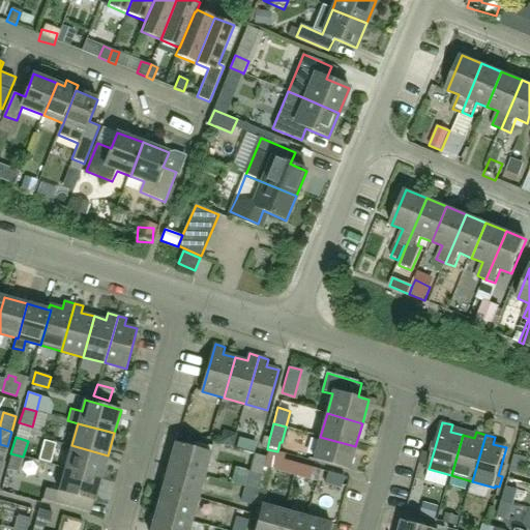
[(355,446),(320,437),(314,460),(349,470),(355,446)]
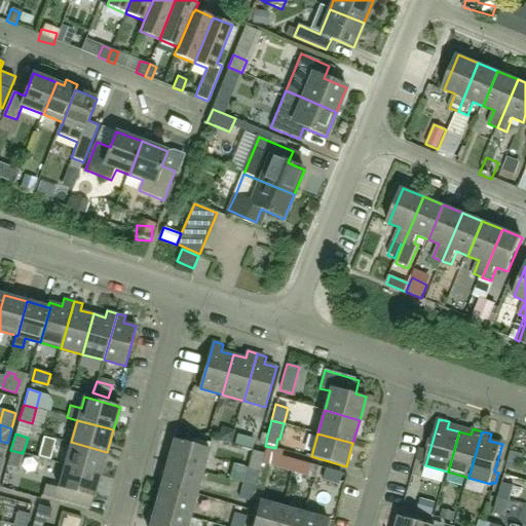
[(168,462),(203,473),(210,450),(175,440),(168,462)]
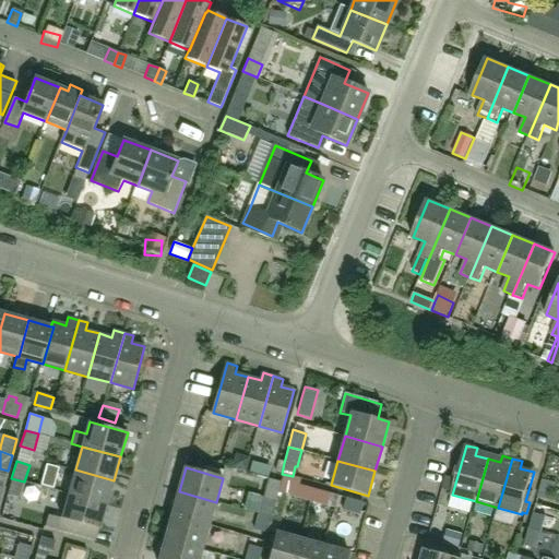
[(114,480),(75,470),(69,494),(107,504),(114,480)]
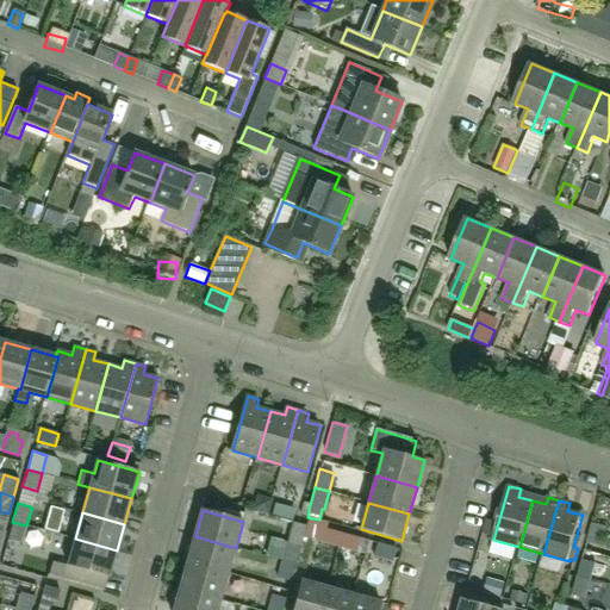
[(26,526),(12,522),(7,539),(22,543),(26,526)]
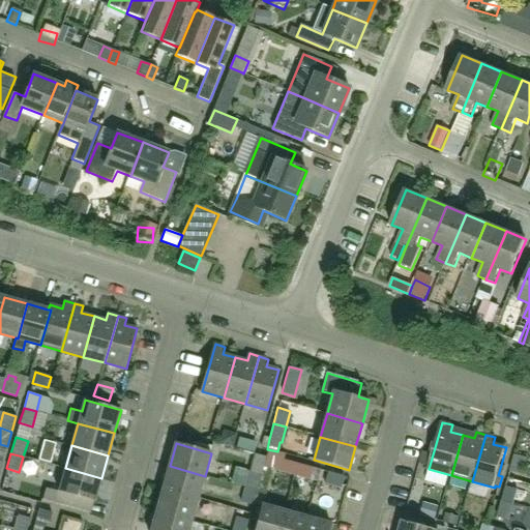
[(526,459),(513,454),(509,470),(522,474),(526,459)]
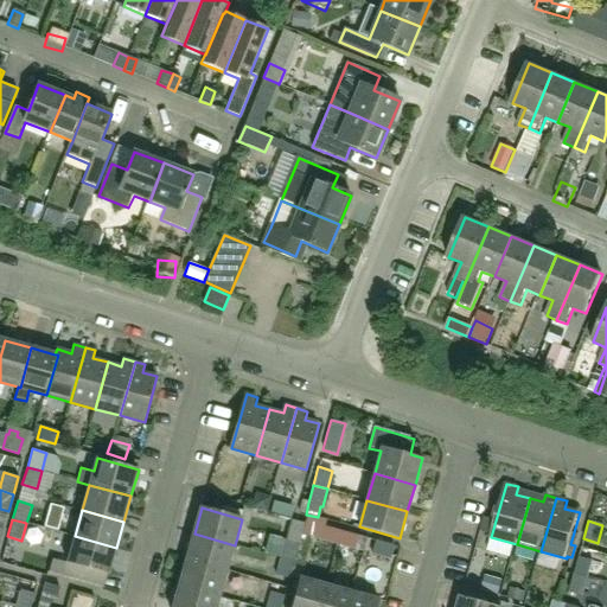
[(319,540),(337,544),(340,530),(323,525),(319,540)]
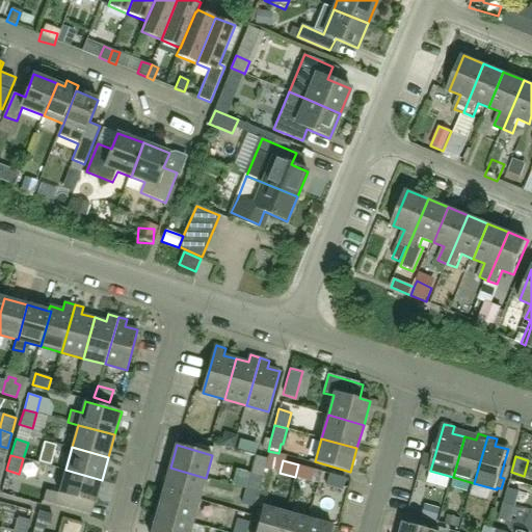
[(311,481),(314,469),(298,464),(295,477),(311,481)]
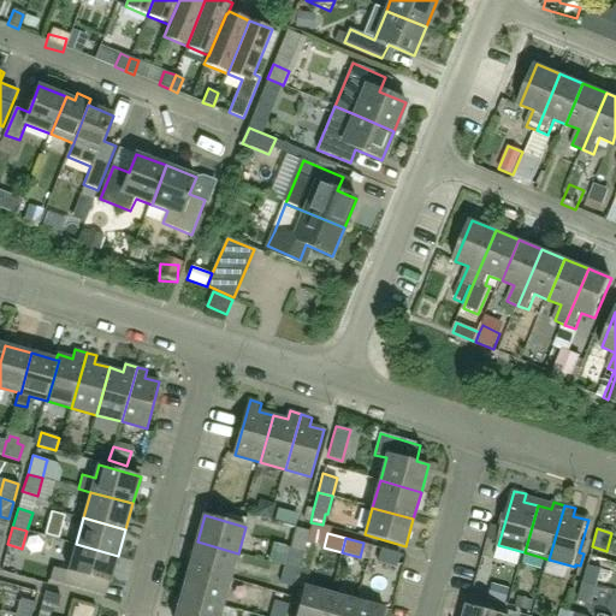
[(238,554),(197,542),(189,568),(231,580),(238,554)]
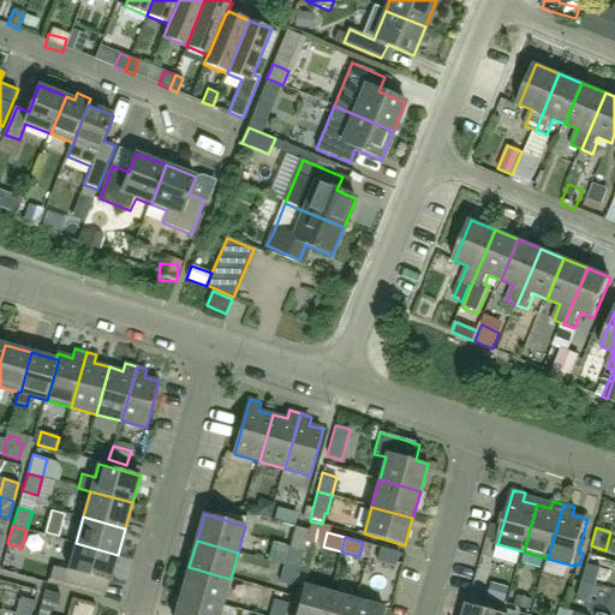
[(118,555),(76,543),(67,571),(109,584),(118,555)]
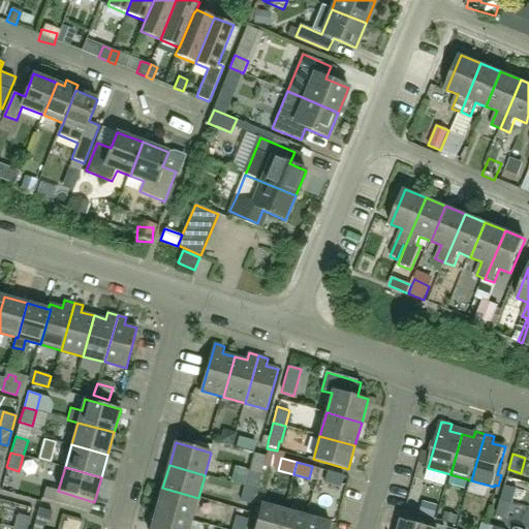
[(260,474),(248,470),(244,486),(255,490),(260,474)]
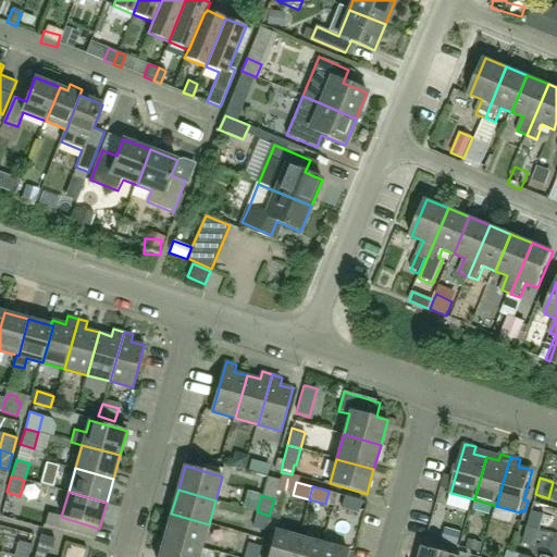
[(344,495),(341,508),(358,514),(361,500),(344,495)]
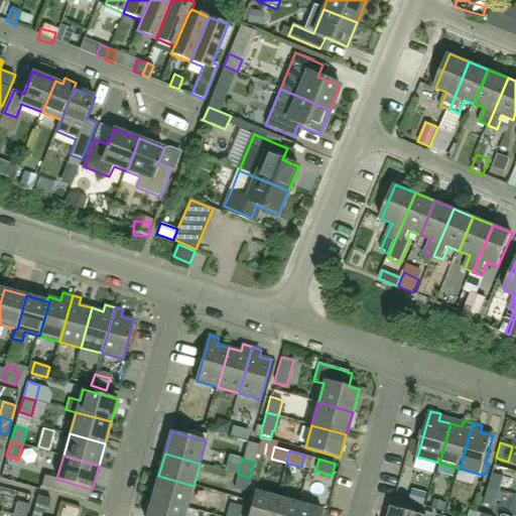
[(306,491),(327,491),(327,480),(315,480),(315,467),(306,467),(306,491)]
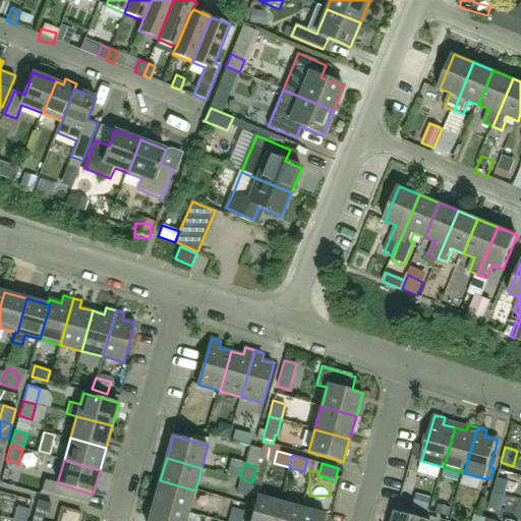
[(509,480),(497,476),(493,493),(505,497),(509,480)]
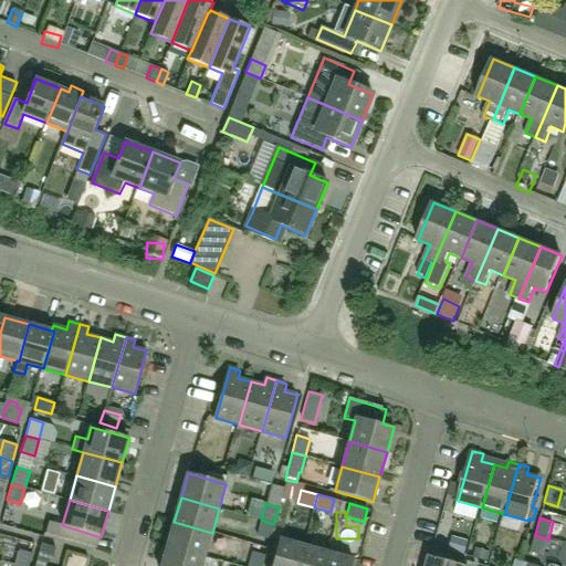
[(255,536),(269,541),(273,524),(261,520),(255,536)]
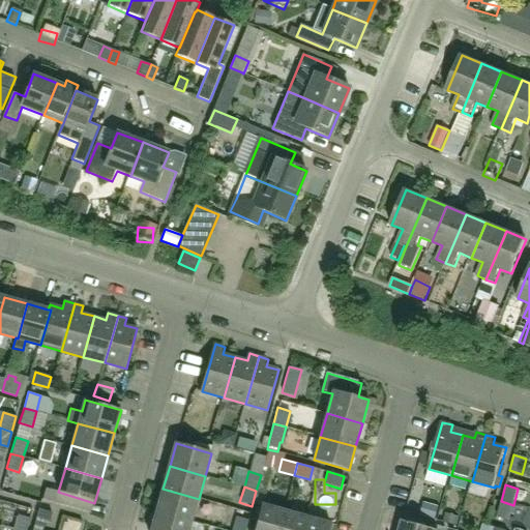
[(199,499),(163,489),(156,512),(193,522),(199,499)]
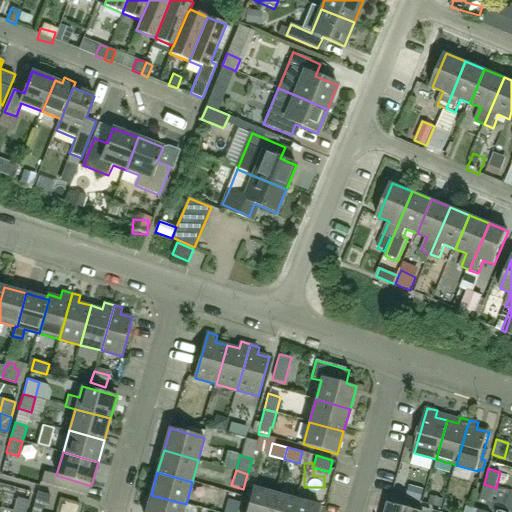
[(480,498),(480,499),(492,502),(496,488),(484,484),(480,498)]
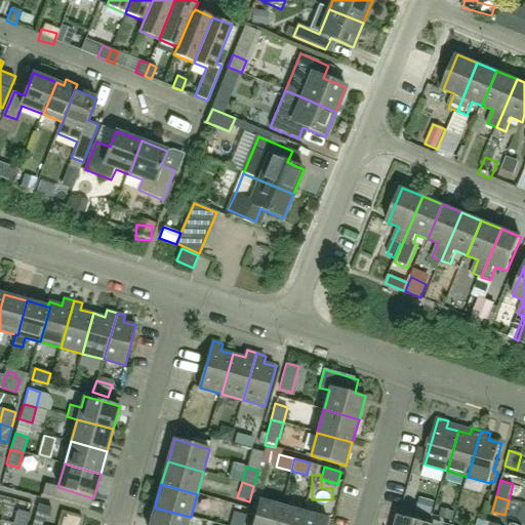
[(277,524),(282,507),(259,500),(252,524),(277,524)]
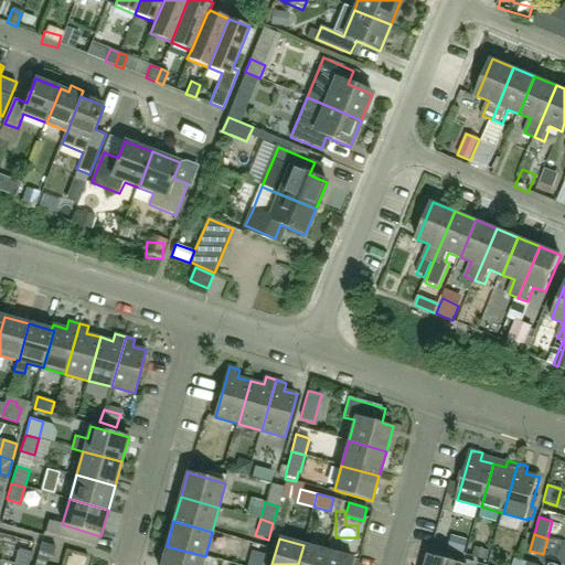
[(48,564),(52,562),(56,547),(43,543),(36,564),(48,564)]
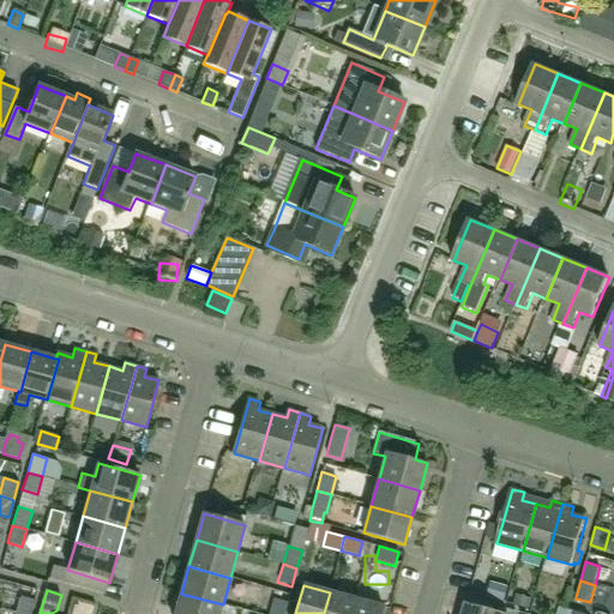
[(353,613),(356,600),(330,593),(324,613),(353,613)]
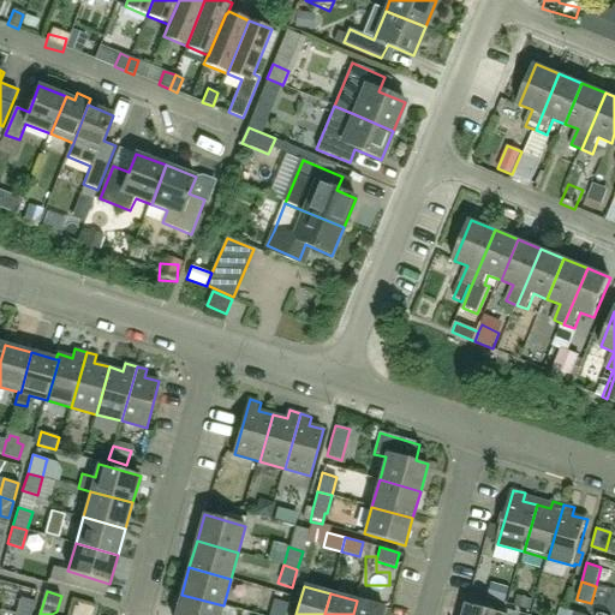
[(220,614),(224,605),(181,595),(175,614),(220,614)]
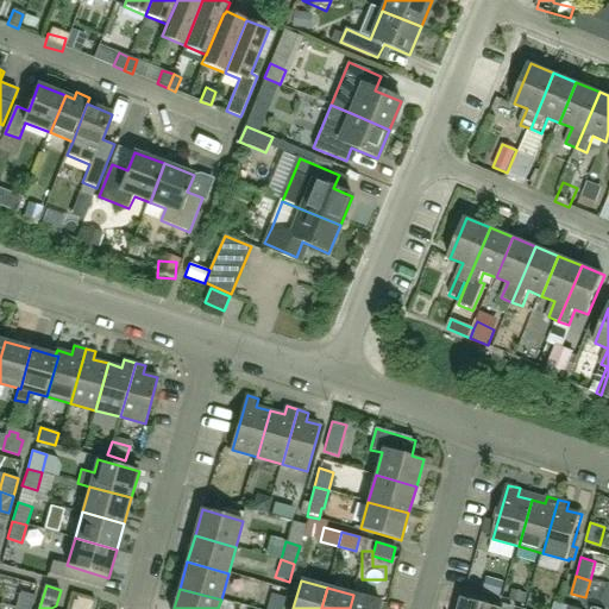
[(30,608),(35,595),(33,595),(20,591),(14,608),(30,608)]
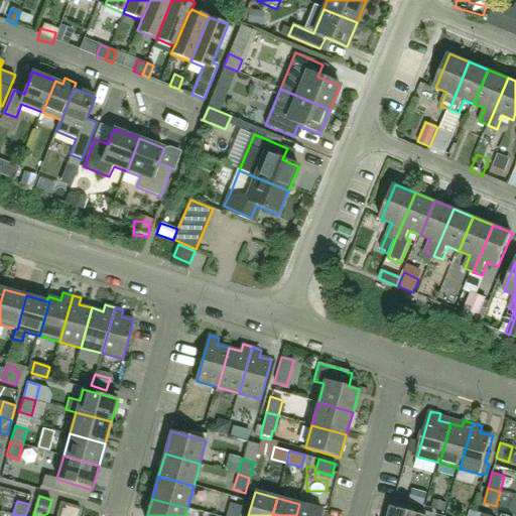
[(239,515),(242,506),(230,503),(226,515),(239,515)]
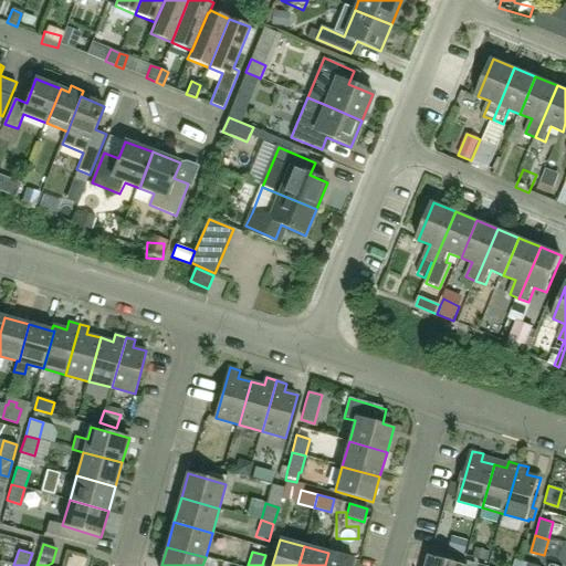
[(437,554),(437,557),(453,563),(454,558),(456,557),(438,552),(437,554)]
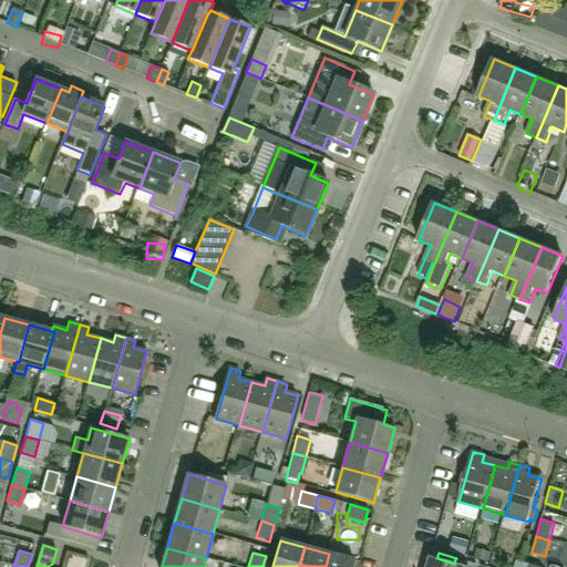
[(329,554),(326,566),(351,566),(353,562),(329,554)]
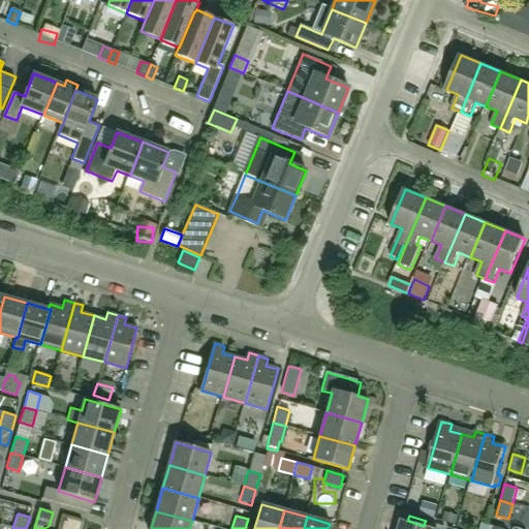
[(399,528),(435,528),(424,526),(408,521),(402,520),(399,528)]
